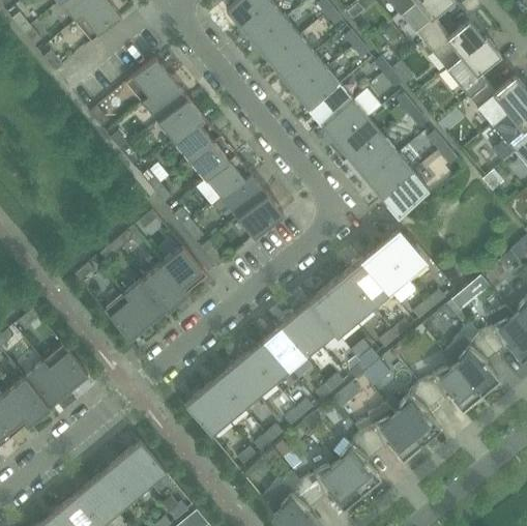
[(9,0),(0,0),(0,2),(5,9),(12,3),(9,0)]
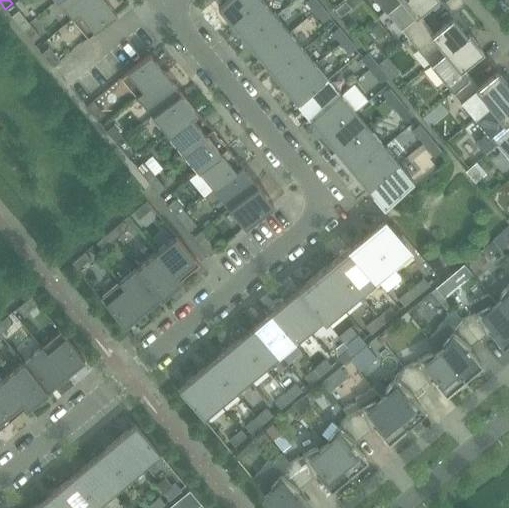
[(64,0),(59,4),(75,22),(101,0),(64,0)]
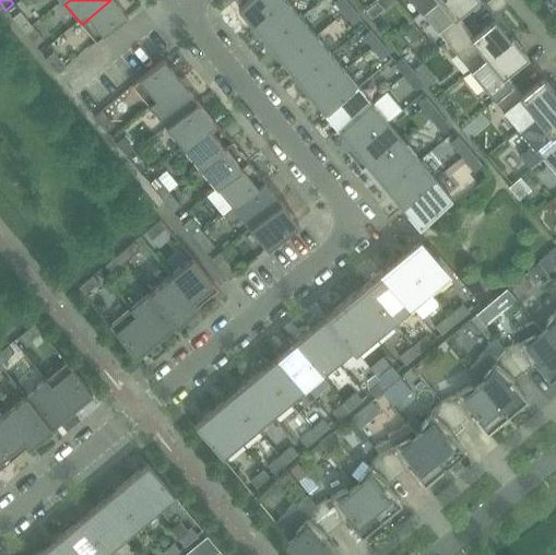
[(114,0),(110,0),(82,24),(98,45),(130,20),(114,0)]
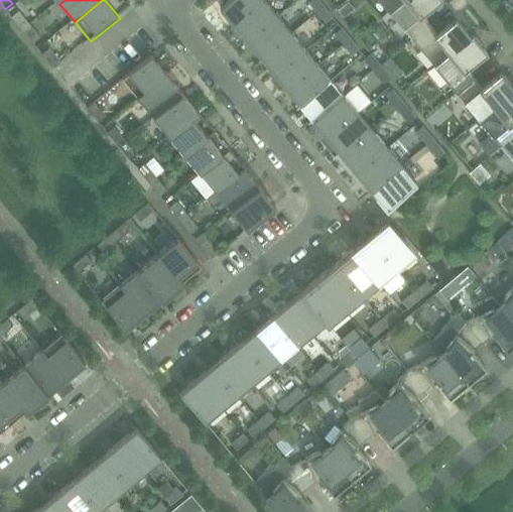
[(223,11),(237,28),(267,3),(264,0),(235,0),(230,5),(223,11)]
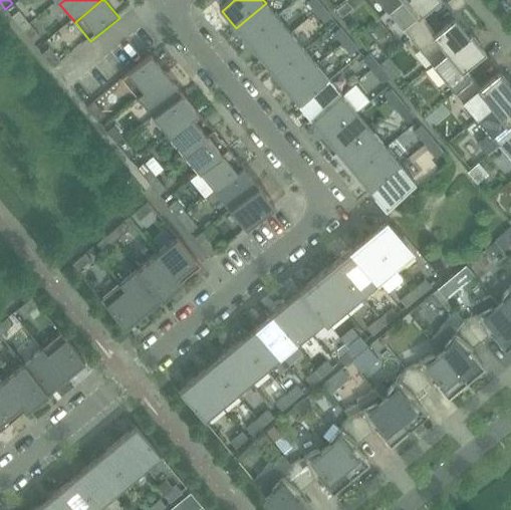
[(316,0),(309,6),(318,16),(325,10),(316,0)]
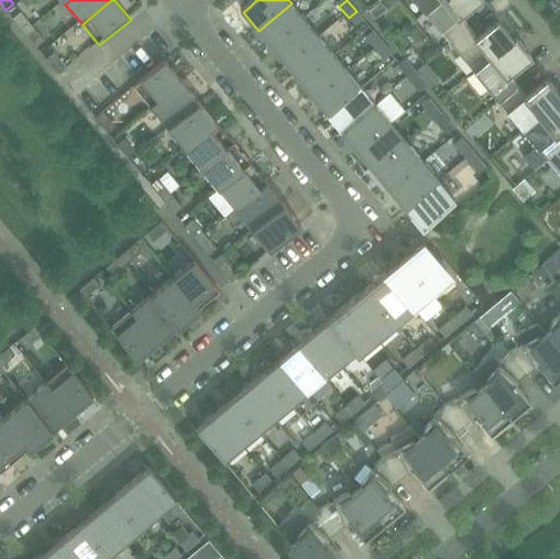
[(413,0),(427,17),(447,0),(413,0)]
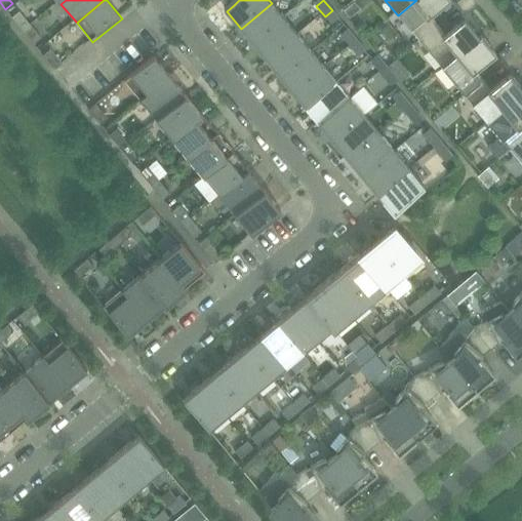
[(416,0),(398,15),(420,43),(440,28),(432,17),(452,1),(451,0),(416,0)]
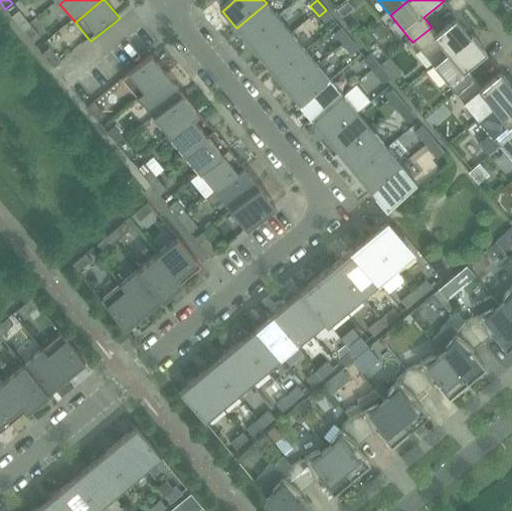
[(236,28),(249,45),(281,20),(267,3),(236,28)]
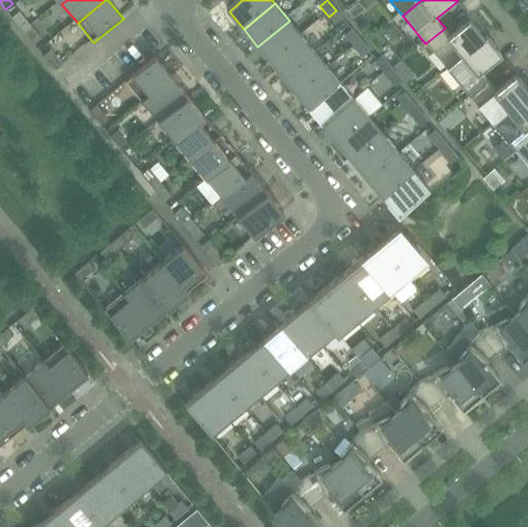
[(336,10),(329,17),(337,27),(344,21),(336,10)]
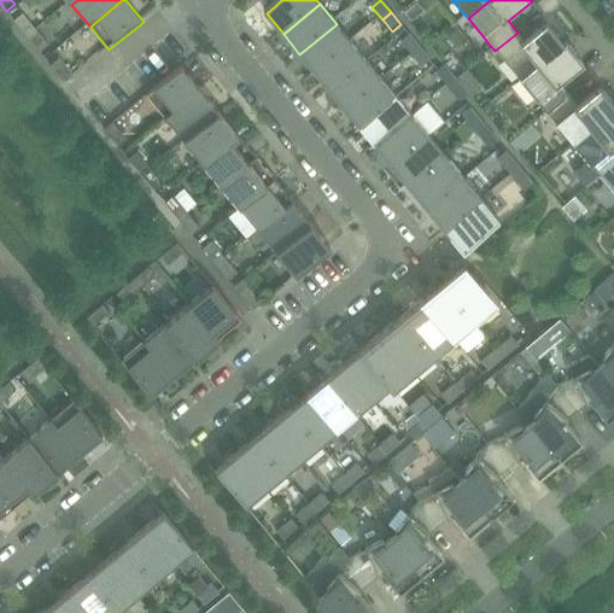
[(17,24),(30,40),(39,33),(25,17),(17,24)]
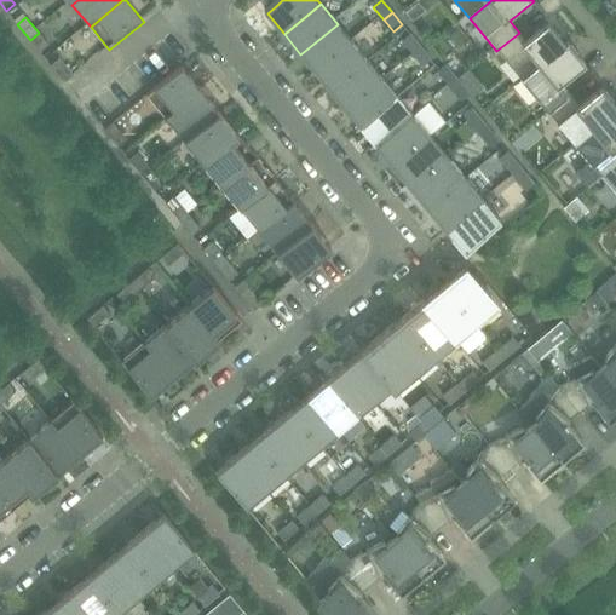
[(300,55),(317,74),(355,44),(338,24),(300,55)]
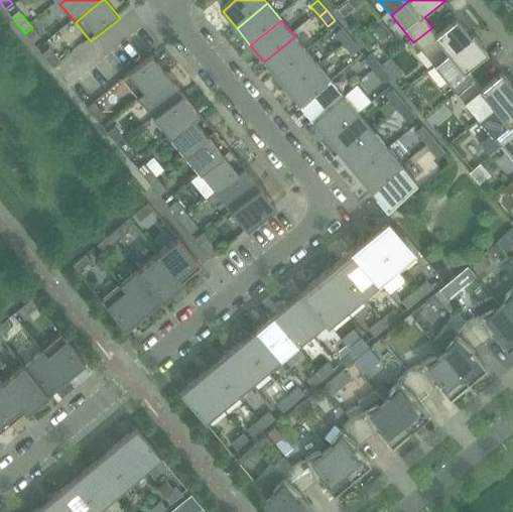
[(413,42),(436,70),(475,37),(474,36),(472,38),(458,21),(440,36),(432,27),(413,42)]
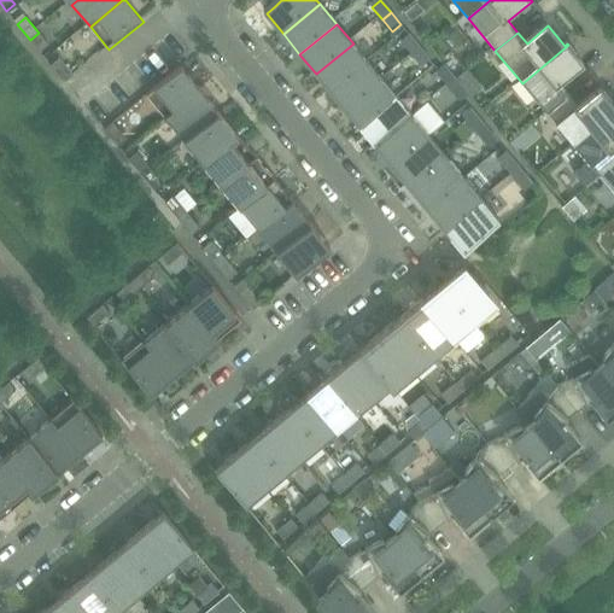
[(39,33),(30,40),(42,56),(51,48),(39,33)]
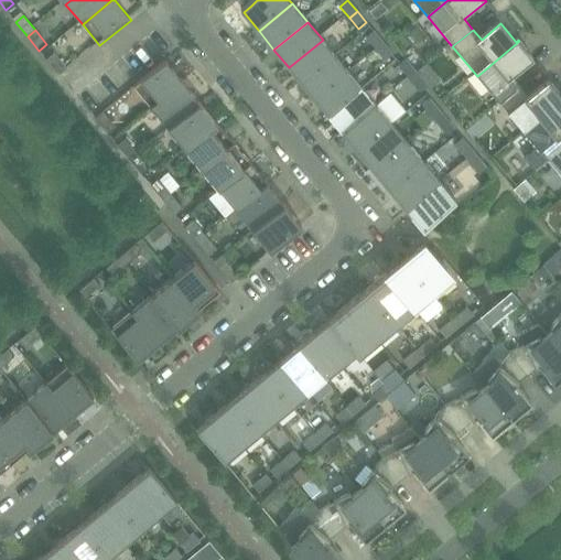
[(369,41),(378,52),(386,46),(376,34),(369,41)]
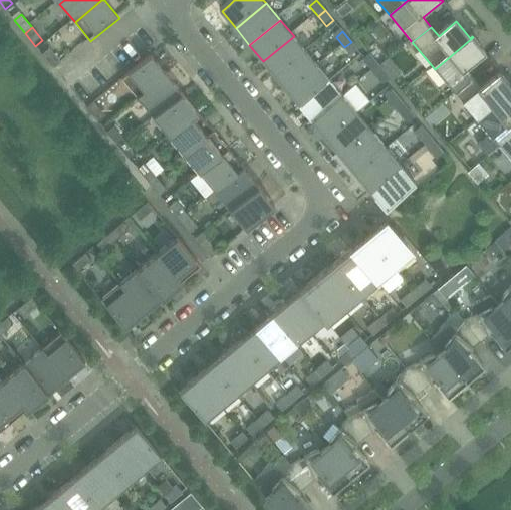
[(263,61),(277,78),(307,53),(294,36),(263,61)]
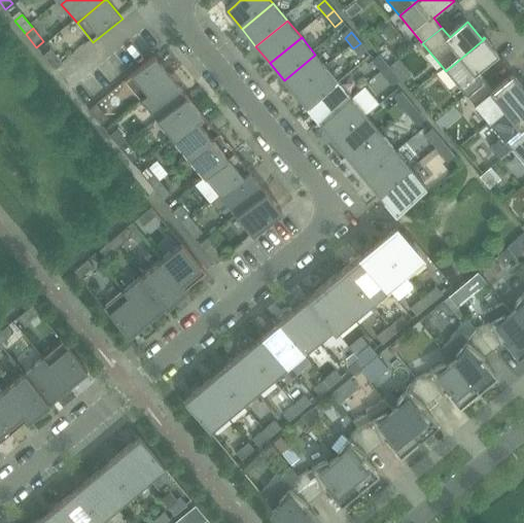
[(446,71),(468,98),(487,82),(480,73),(499,56),(485,38),(446,71)]
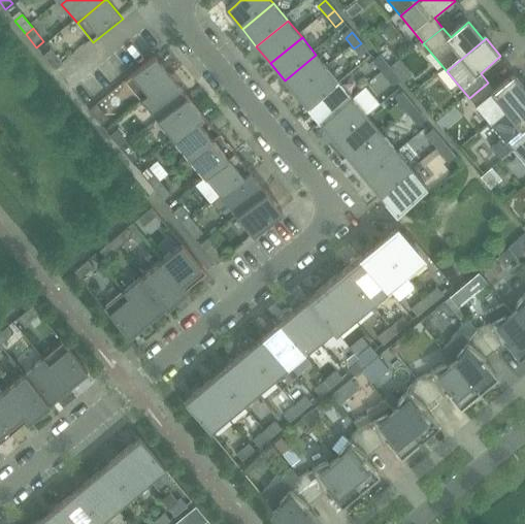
[(361,43),(354,48),(362,60),(369,54),(361,43)]
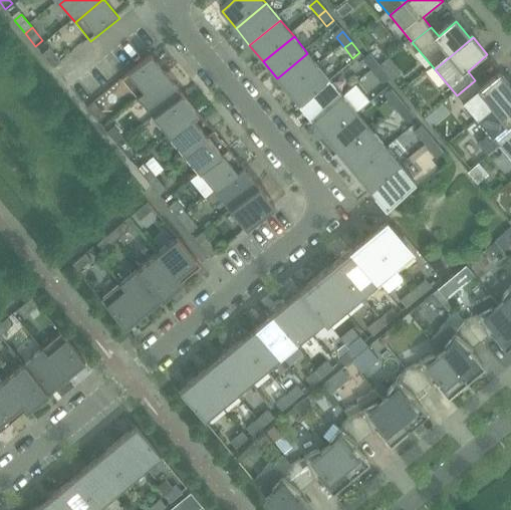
[(396,75),(406,70),(394,47),(384,52),(396,75)]
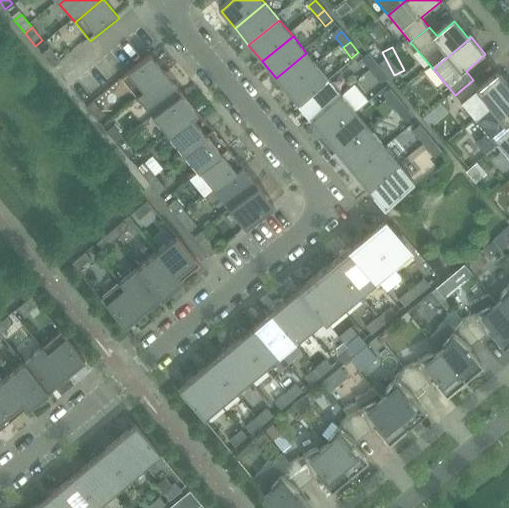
[(44,57),(56,70),(63,64),(51,51),(44,57)]
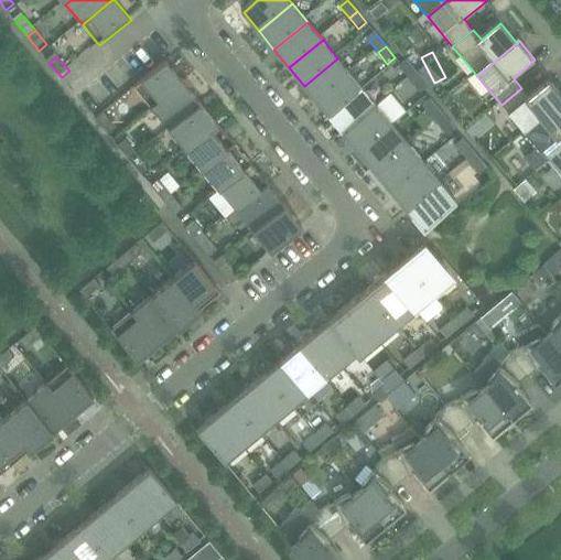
[(304,86),(317,103),(351,75),(337,58),(304,86)]
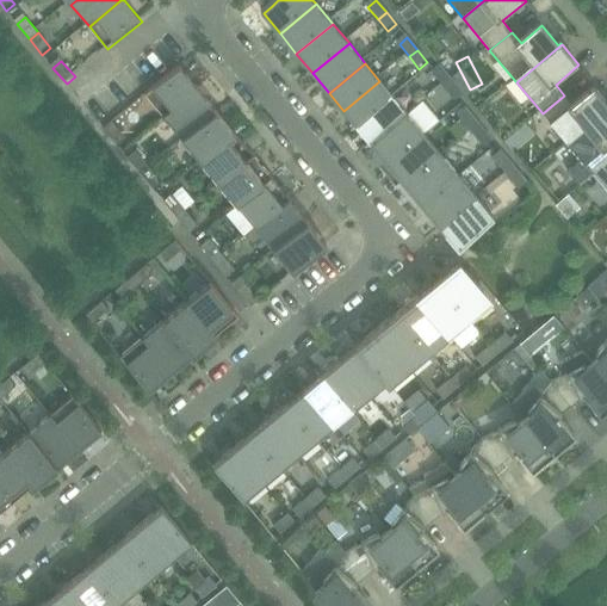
[(434,75),(444,87),(452,80),(441,68),(434,75)]
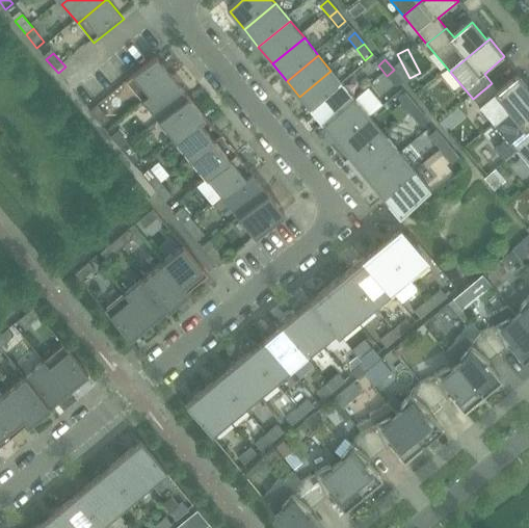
[(128,84),(144,105),(175,80),(158,60),(128,84)]
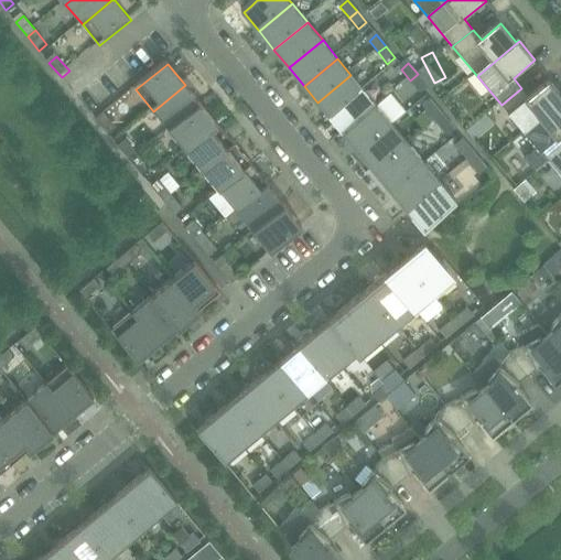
[(418,74),(410,81),(422,96),(430,89),(418,74)]
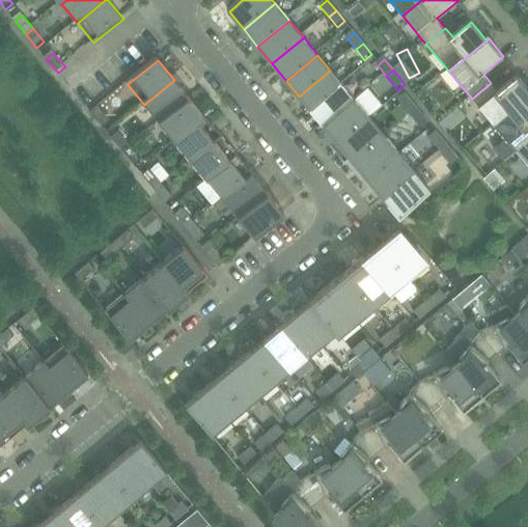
[(299,96),(311,111),(343,85),(330,71),(299,96)]
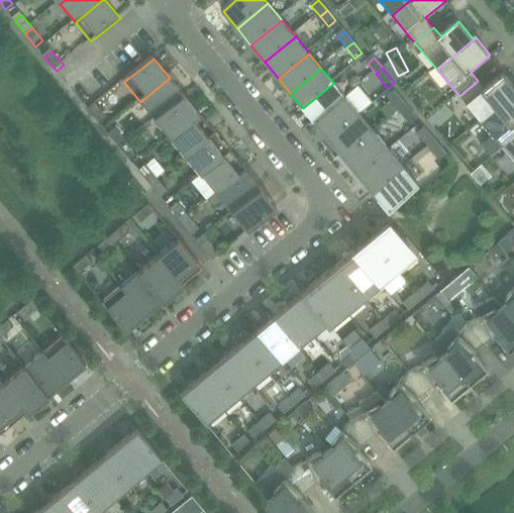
[(459,96),(482,123),(513,97),(513,87),(504,76),(486,91),(478,81),(459,96)]
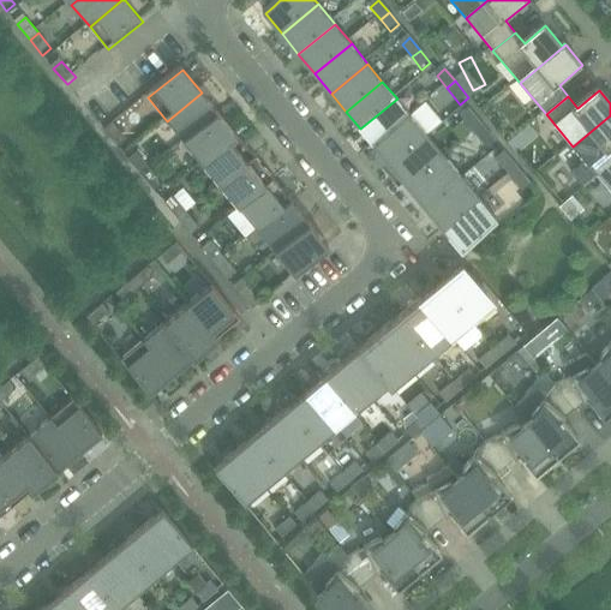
[(167,121),(186,143),(220,114),(202,93),(167,121)]
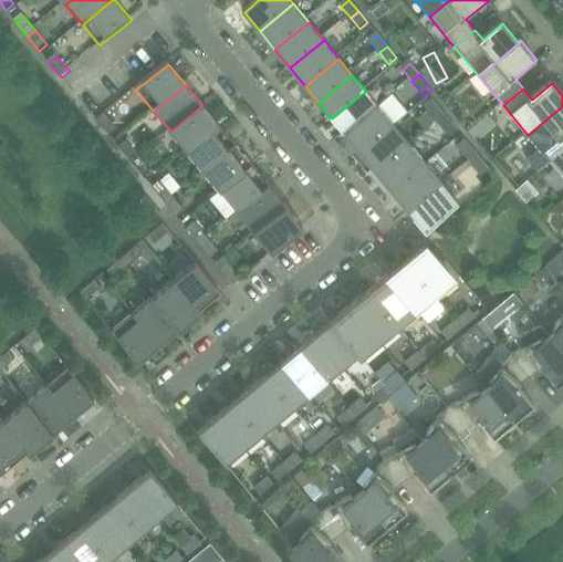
[(332,118),(346,135),(379,107),(366,91),(332,118)]
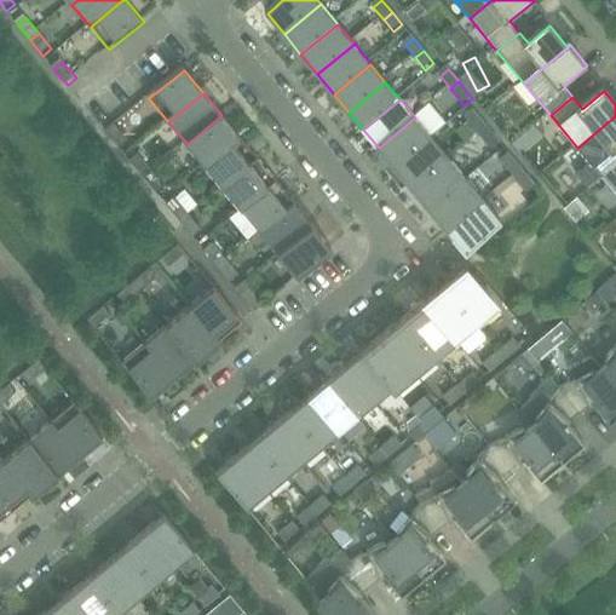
[(466,120),(479,136),(488,128),(475,113),(466,120)]
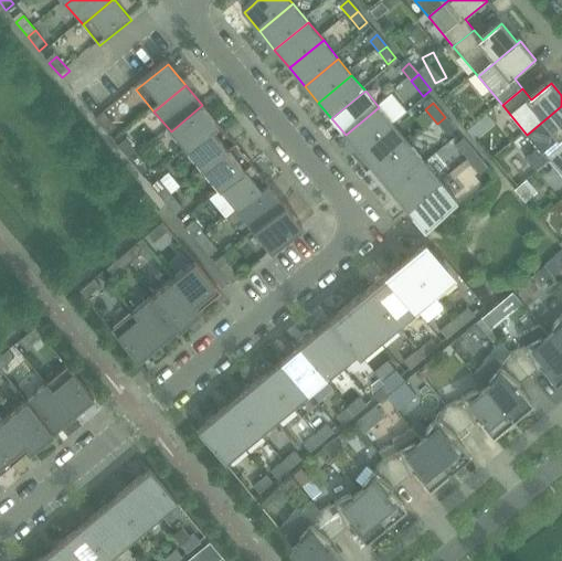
[(171,131),(188,151),(220,126),(202,105),(171,131)]
